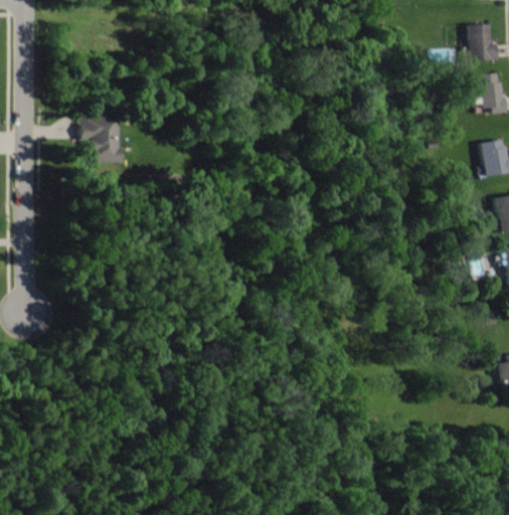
[(470,25),(471,60),(499,60),(499,40),(493,41),(493,24),(470,25)]
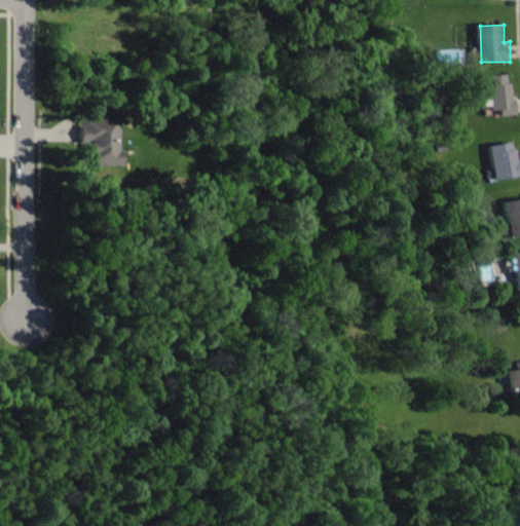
[(492,111),(502,111),(502,115),(517,115),(516,82),(511,83),(511,75),(491,76),(492,111)]
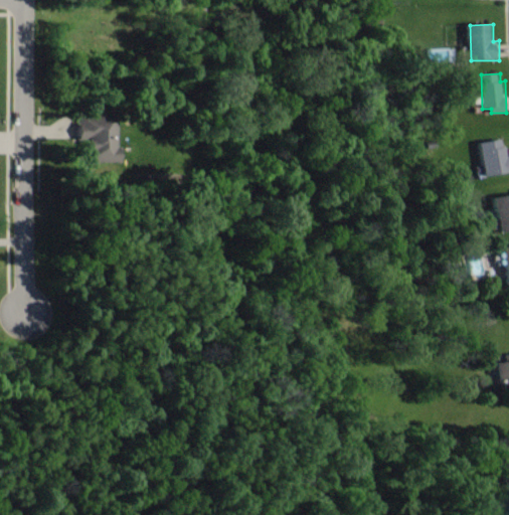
[(88,163),(118,163),(118,123),(103,123),(103,116),(80,116),(79,142),(88,142),(88,163)]
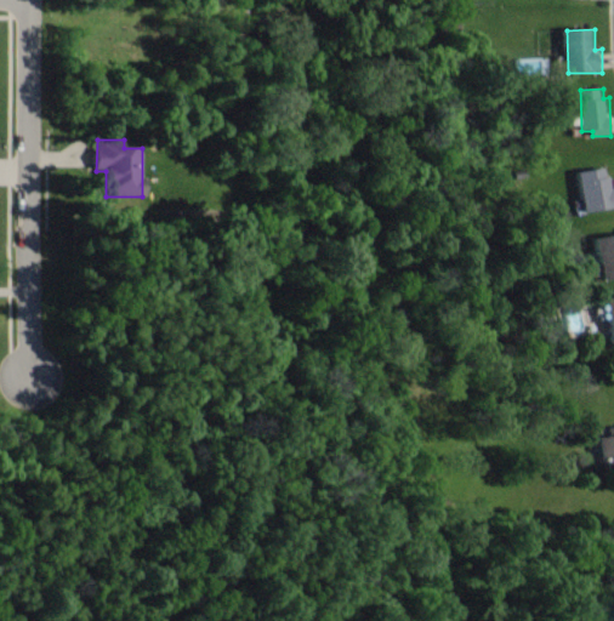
[(613,182),(610,167),(580,172),(587,214),(613,209),(613,182)]
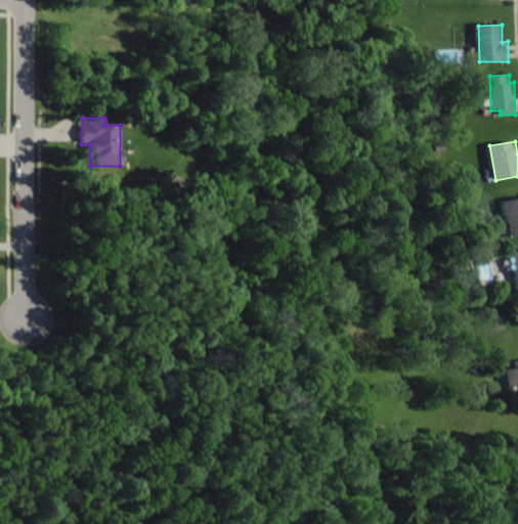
[(517,200),(506,201),(510,237),(517,236),(517,200)]
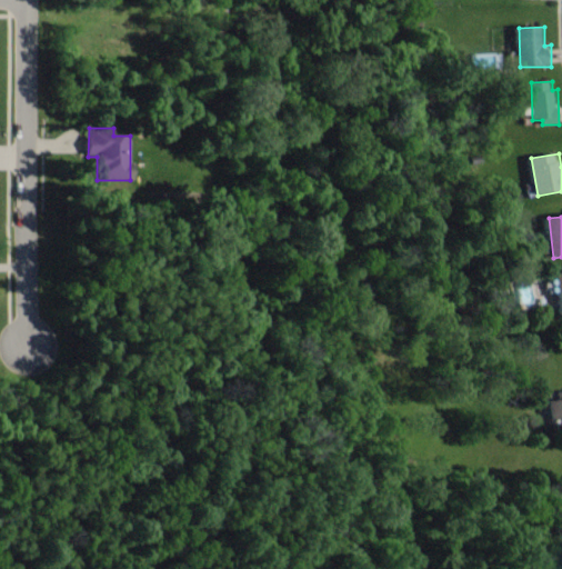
[(561,393),(550,395),(552,435),(561,433),(561,393)]
